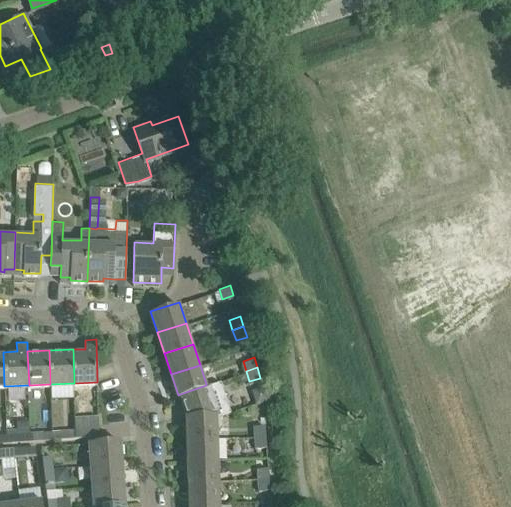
[(230,410),(220,380),(206,384),(206,385),(180,394),(187,414),(216,413),(216,414),(230,410)]
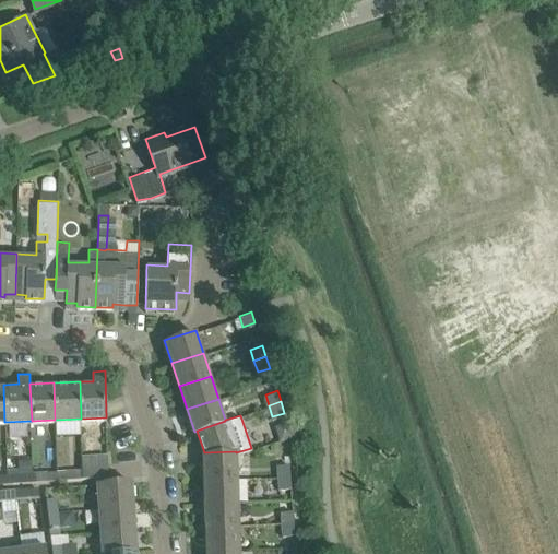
[(203,452),(203,476),(237,475),(236,452),(236,451),(204,452),(203,452)]
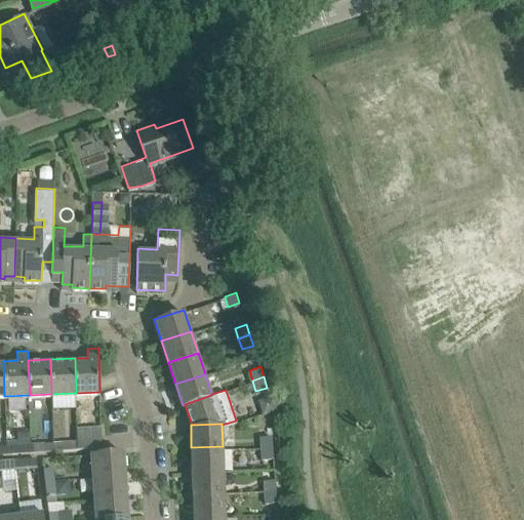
[(77,426),(77,430),(78,438),(78,446),(103,444),(101,425),(77,426)]
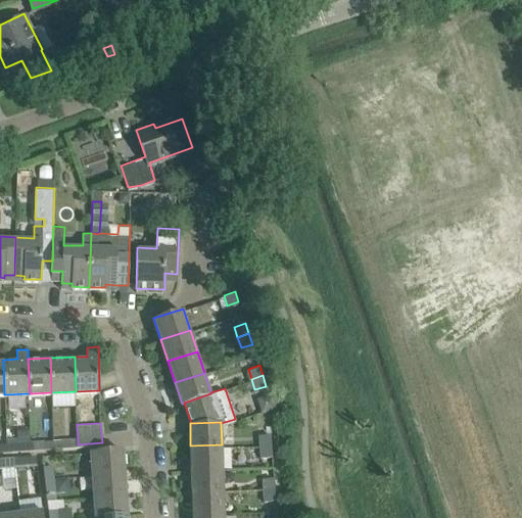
[(259,433),(259,444),(272,443),(271,432),(259,433)]
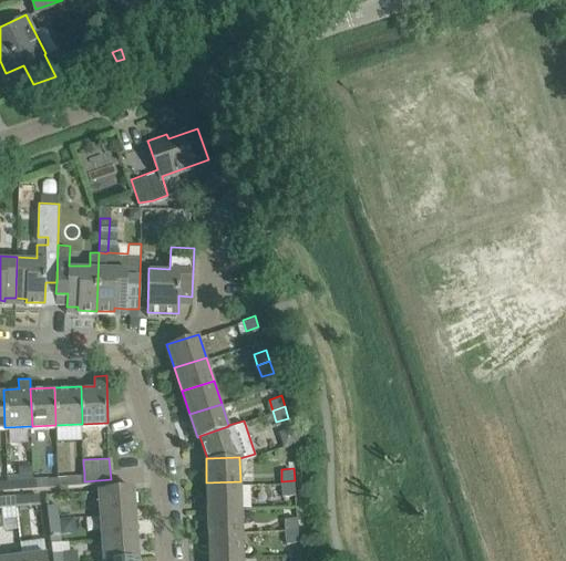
[(84,473),(68,474),(68,482),(84,481),(84,473)]
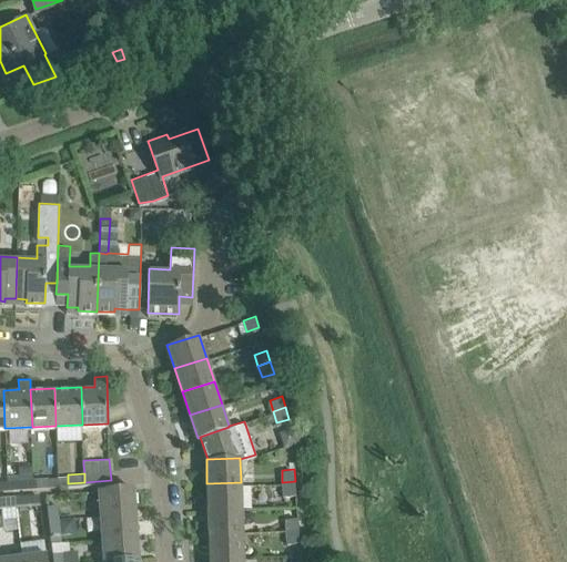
[(48,476),(34,477),(34,486),(48,484),(48,476)]
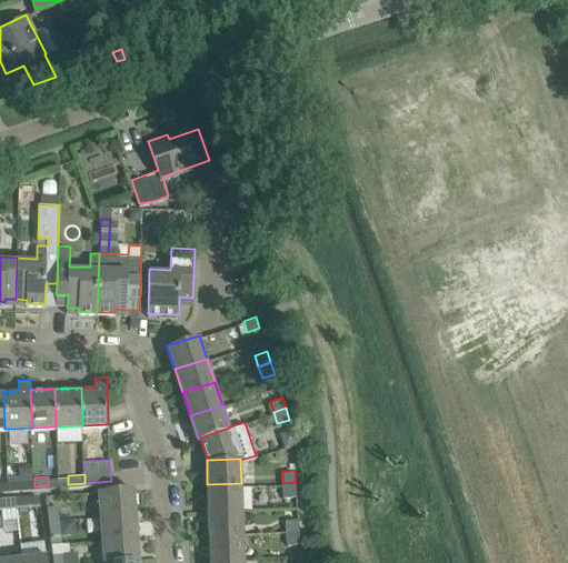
[(22,479),(7,480),(7,488),(22,486),(22,479)]
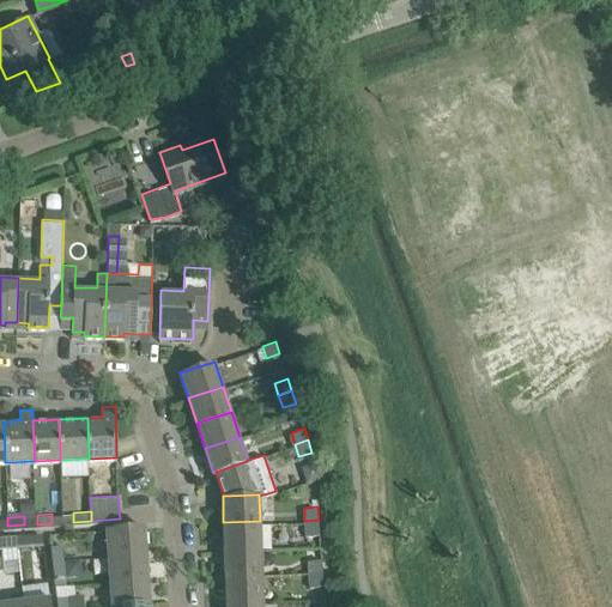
[(319,520),(304,521),(306,533),(320,532),(319,520)]
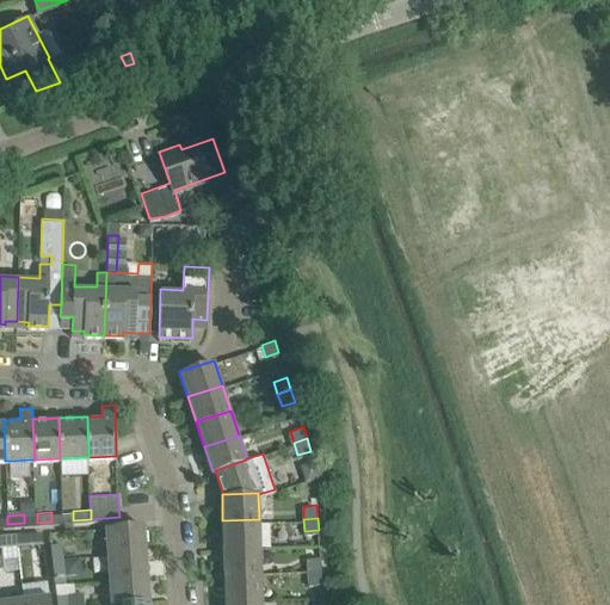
[(222,520),(223,547),(260,545),(259,519),(222,520)]
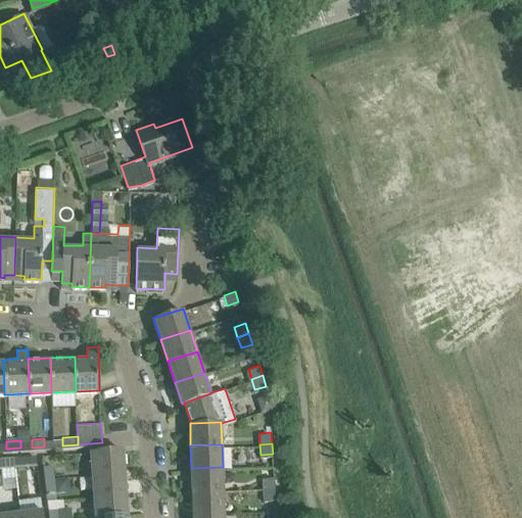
[(91,451),(92,473),(125,470),(123,449),(91,451)]
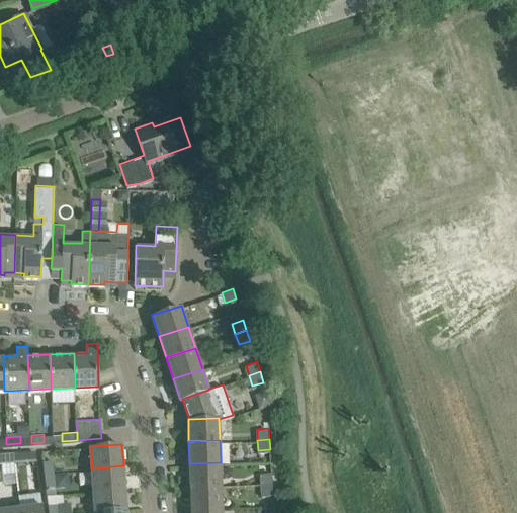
[(35,449),(24,450),(25,458),(36,457),(35,449)]
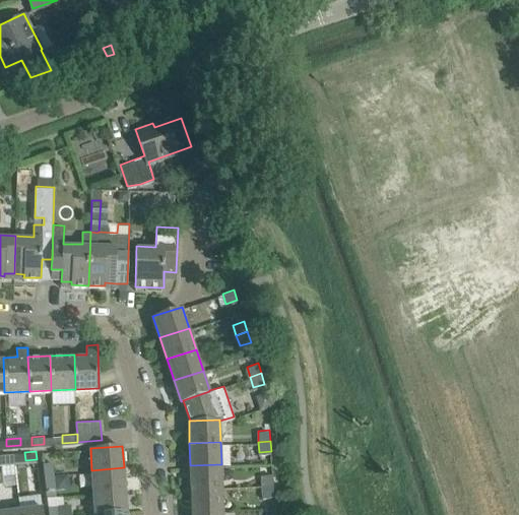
[(12,461),(12,452),(0,453),(0,461),(0,462),(12,461)]
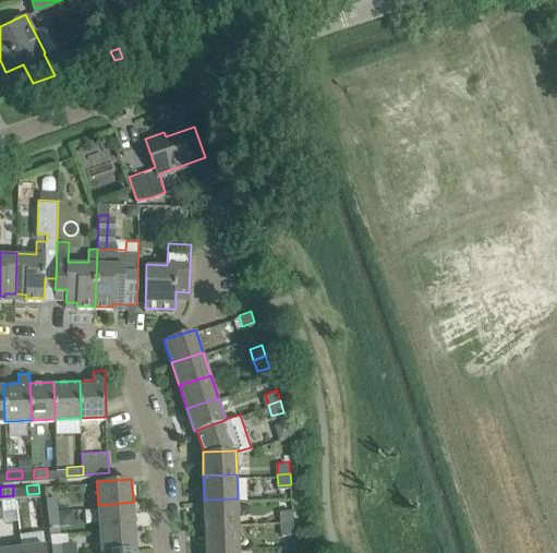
[(26,485),(13,485),(13,495),(27,494),(26,485)]
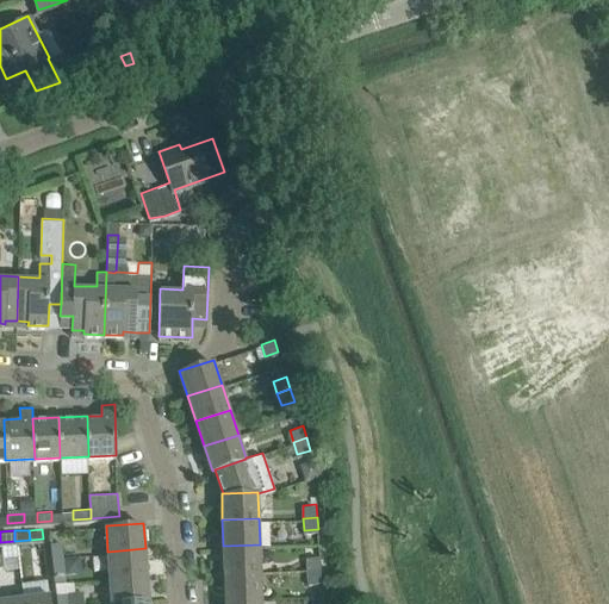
[(49,541),(51,556),(62,555),(60,540),(49,541)]
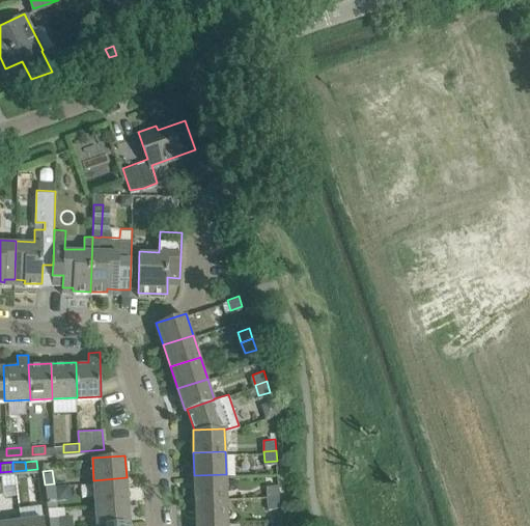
[(194,475),(195,498),(226,496),(226,474),(194,475)]
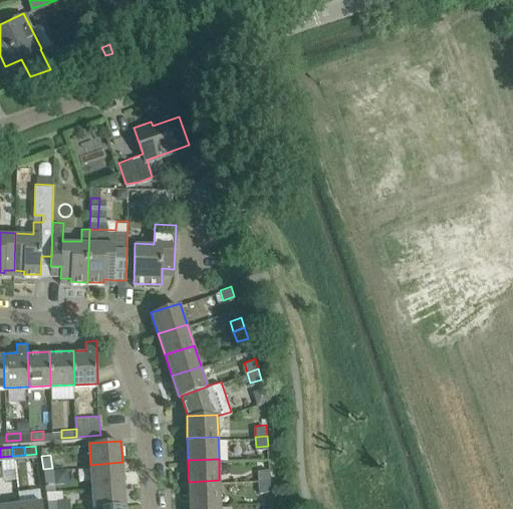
[(90,465),(92,486),(124,484),(122,462),(90,465)]
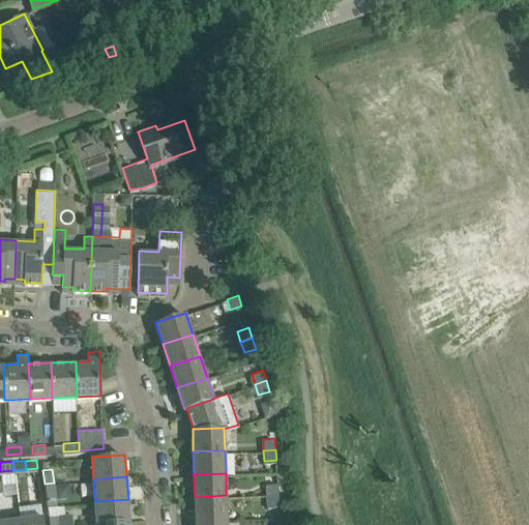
[(54,483),(45,484),(46,497),(55,496),(54,483)]
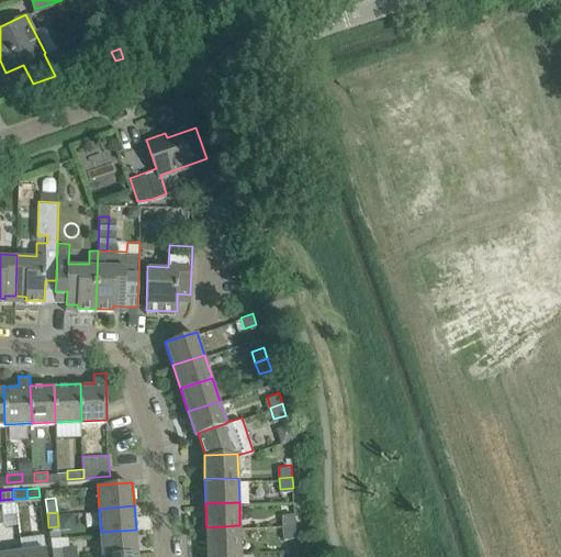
[(282,513),(283,525),(295,524),(294,512),(282,513)]
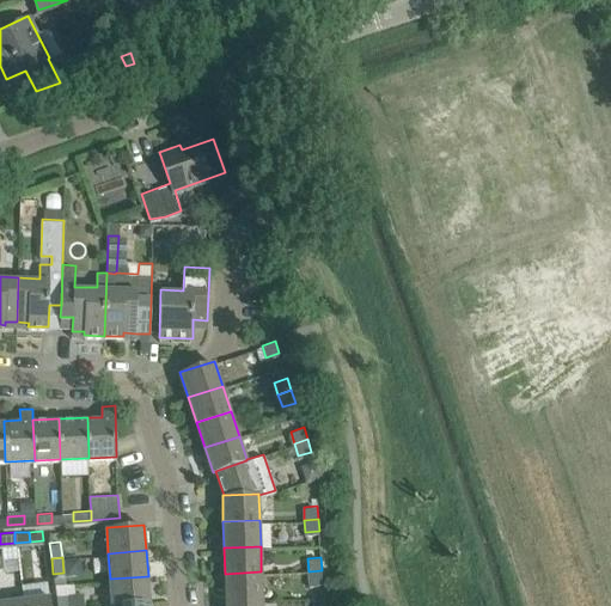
[(322,570),(309,571),(309,583),(323,583),(322,570)]
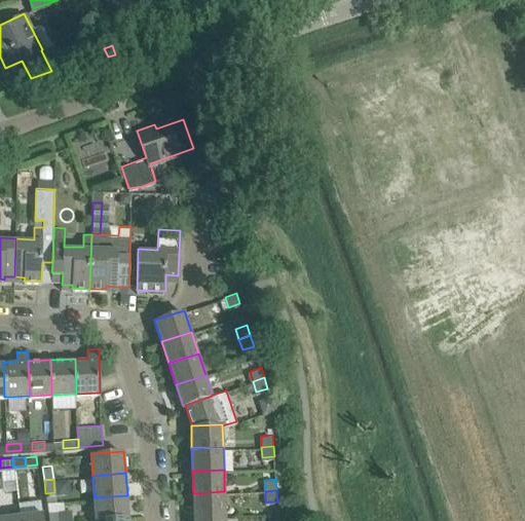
[(193,493),(194,515),(225,514),(224,491),(193,493)]
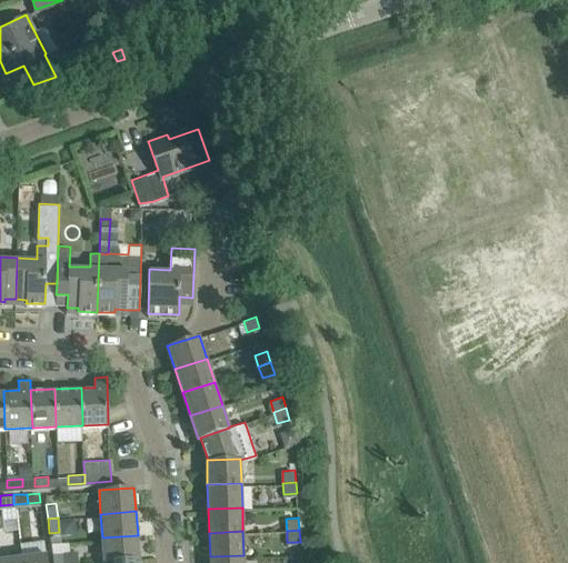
[(102,538),(103,562),(139,560),(138,535),(102,538)]
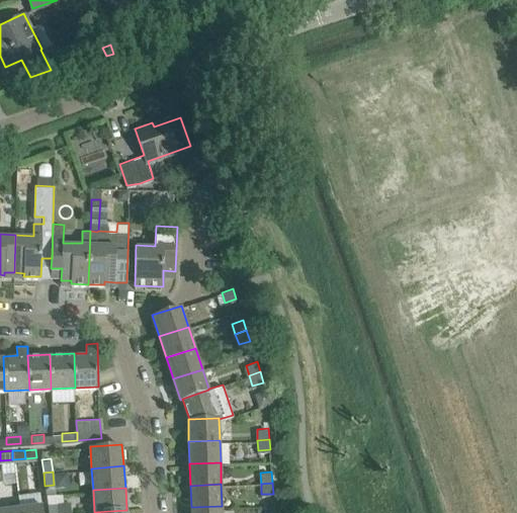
[(47,503),(48,512),(57,512),(56,502),(47,503)]
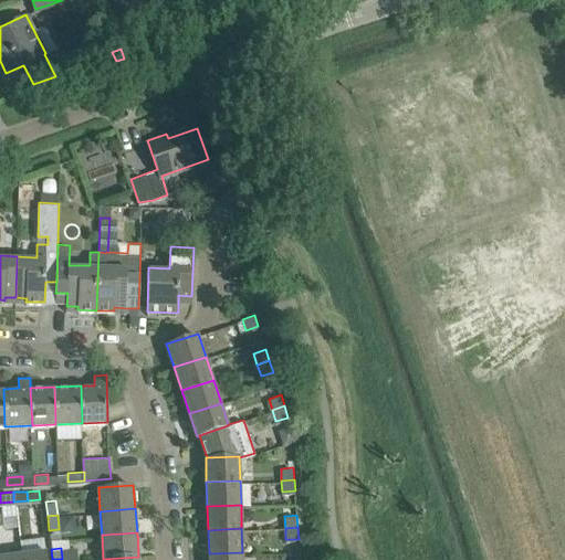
[(46,559),(46,550),(22,553),(22,559),(46,559)]
